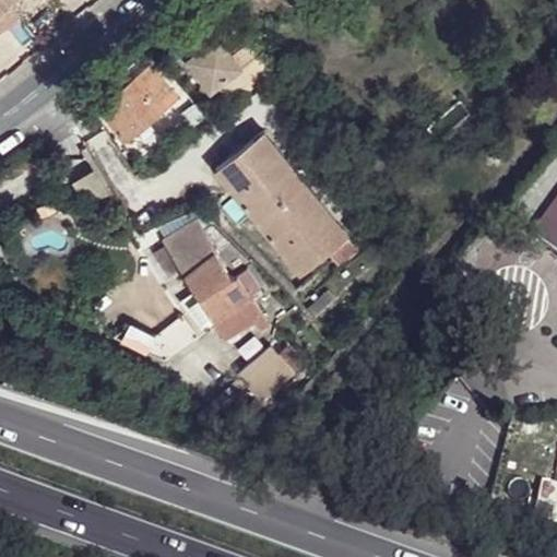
[(0,12),(8,7),(16,0),(0,0),(0,12)]
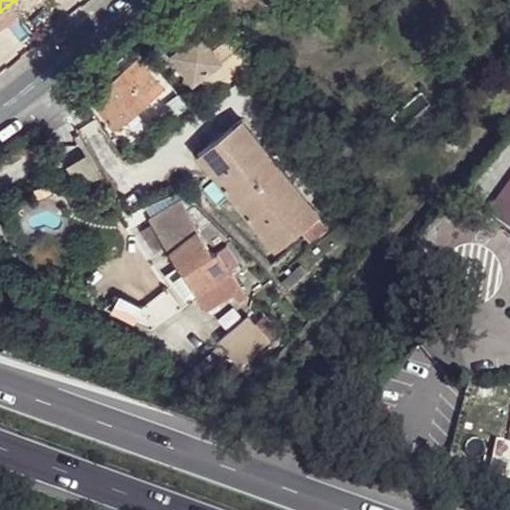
[(7,6),(0,11),(0,27),(15,16),(7,6)]
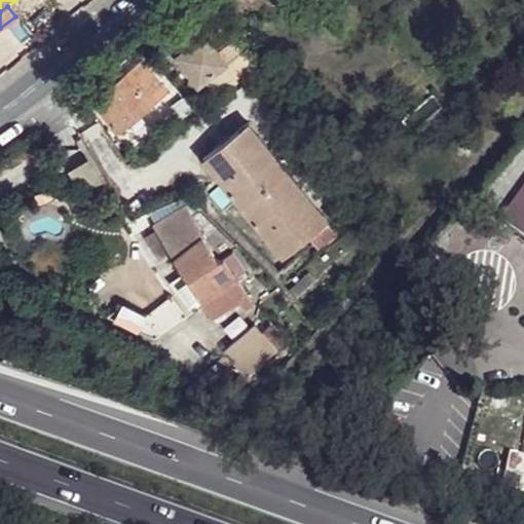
[(218,101),(256,72),(235,44),(218,58),(206,41),(178,63),(199,90),(207,85),(218,101)]
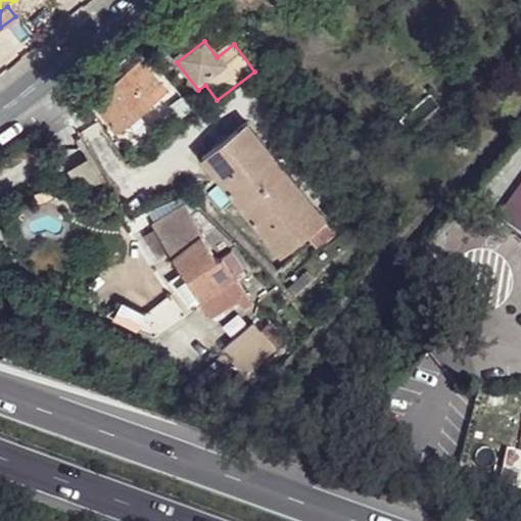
[(164,91),(139,63),(93,103),(117,130),(164,91)]
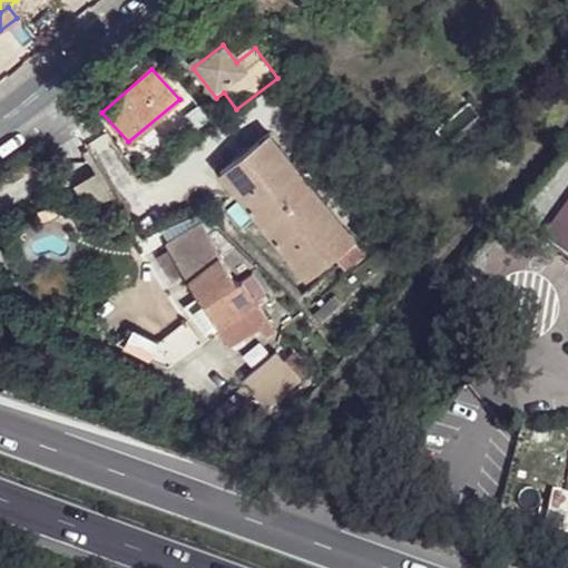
[(358,244),(270,137),(223,177),(311,283),(358,244)]
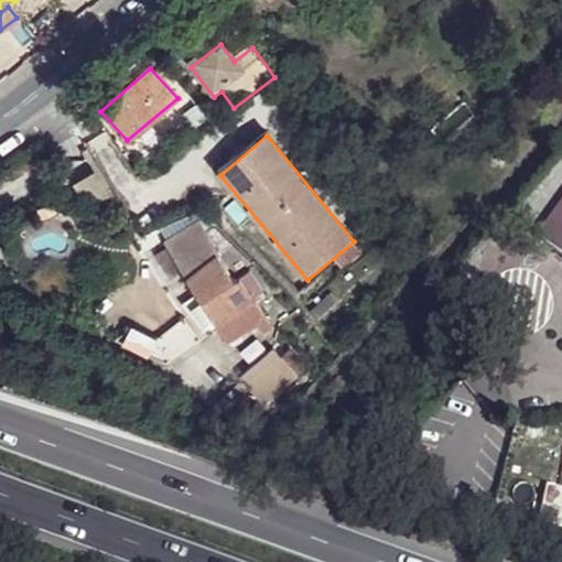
[(194,218),(159,242),(192,295),(177,305),(197,333),(211,325),(222,343),(225,341),(228,346),(237,339),(235,335),(250,324),(257,333),(268,326),(251,301),(262,294),(246,269),(230,279),(228,276),(246,263),(207,225),(201,229),(194,218)]
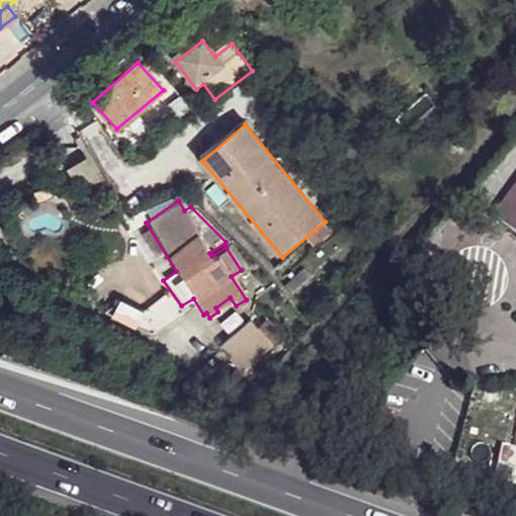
[(515,200),(496,232),(515,244),(515,200)]
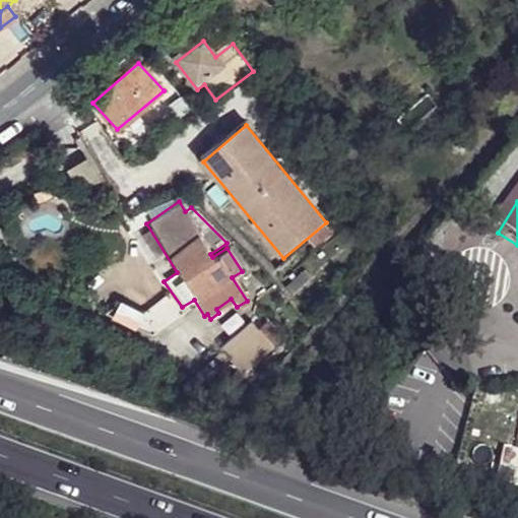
[(245,323),(217,347),(241,375),(269,350),(245,323)]
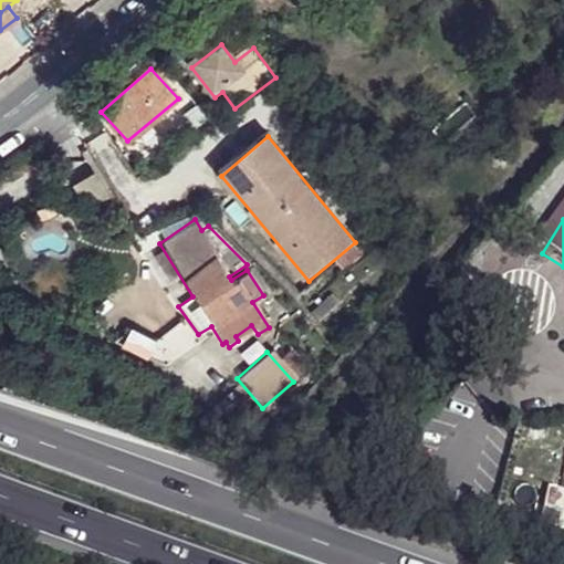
[(459,462),(448,465),(450,470),(458,490),(466,481),(459,462)]
